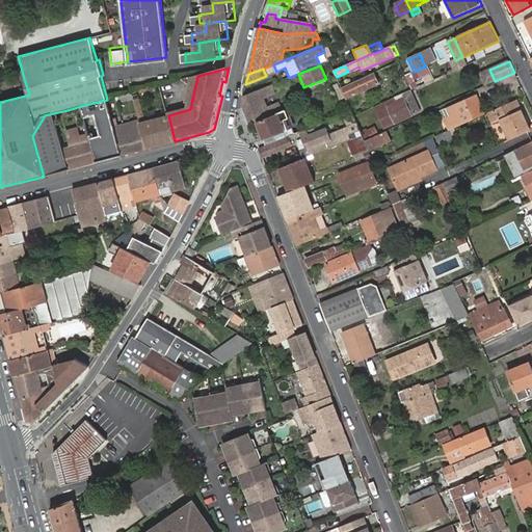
[(481,73),(486,85),(495,81),(489,70),(481,73)]
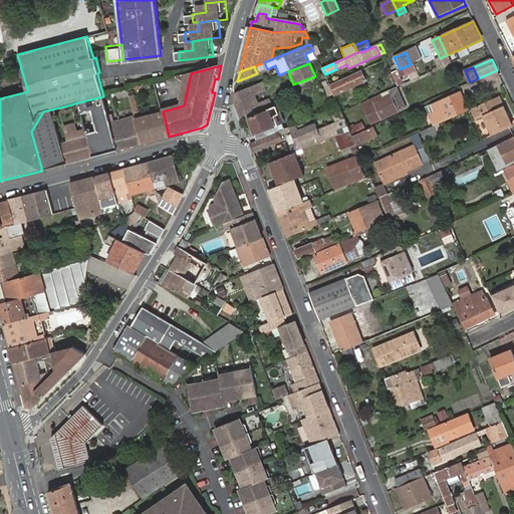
[(497,70),(481,77),(483,84),(500,76),(497,70)]
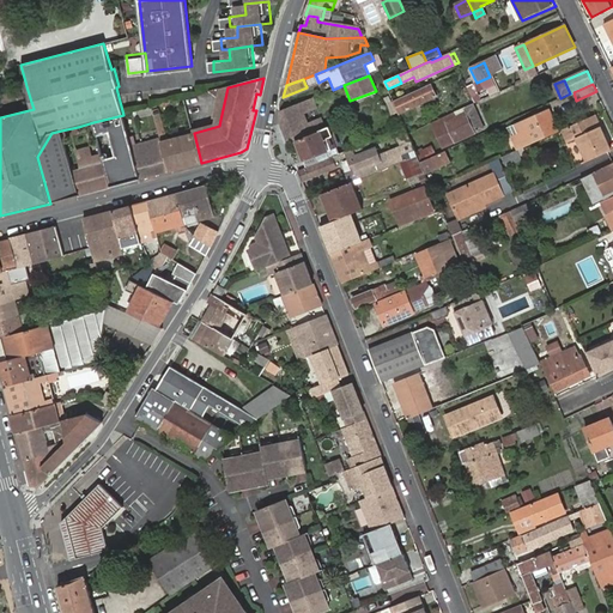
[(0,110),(31,102),(26,86),(0,93),(0,110)]
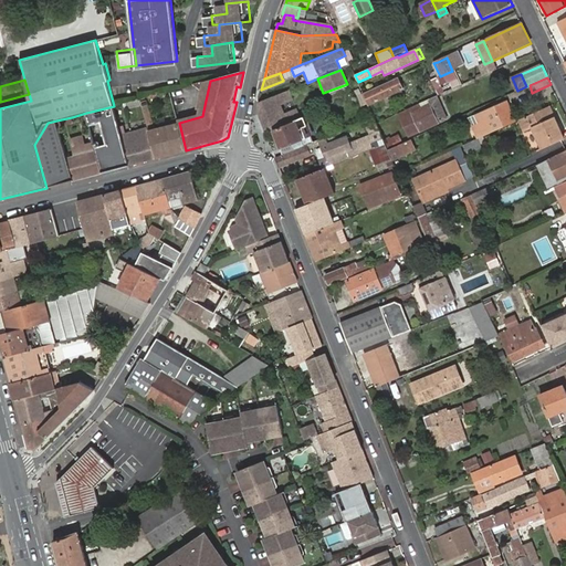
[(398,80),(364,95),(369,106),(402,91),(398,80)]
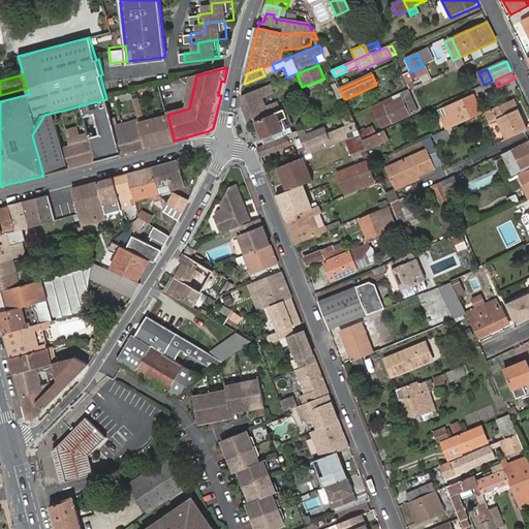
[(196,75),(189,78),(183,101),(190,103),(196,75)]
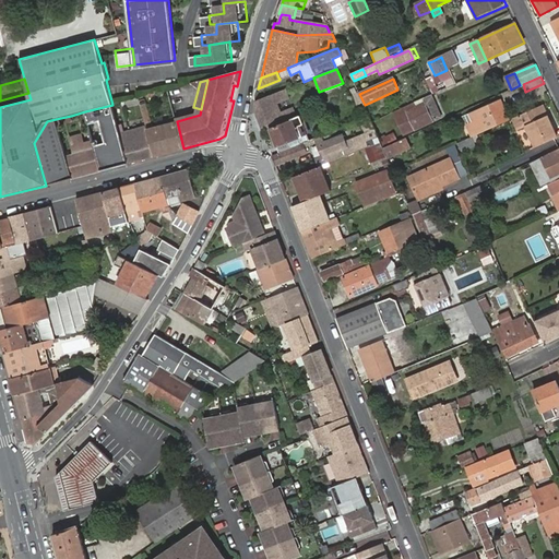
[(253,108),(256,113),(284,102),(288,99),(284,90),(256,100),(253,108)]
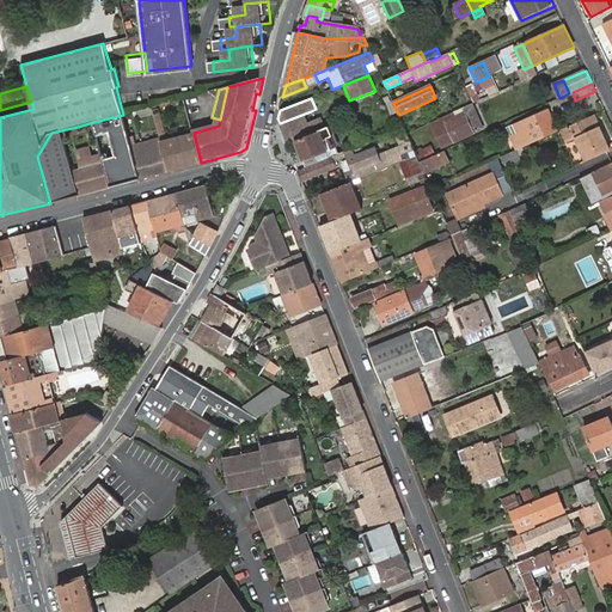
[(399,115),(393,103),(386,106),(390,117),(399,115)]
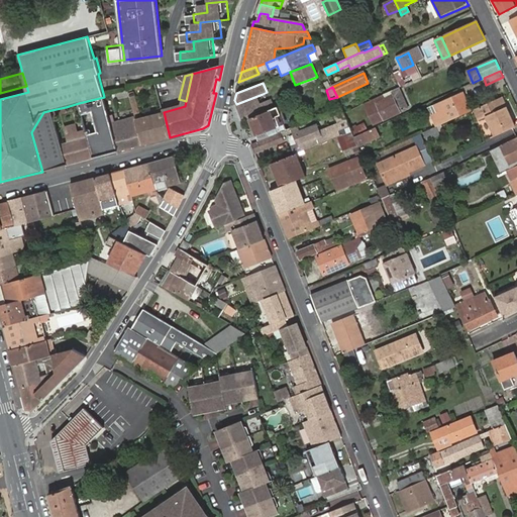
[(370,101),(381,96),(378,88),(366,93),(370,101)]
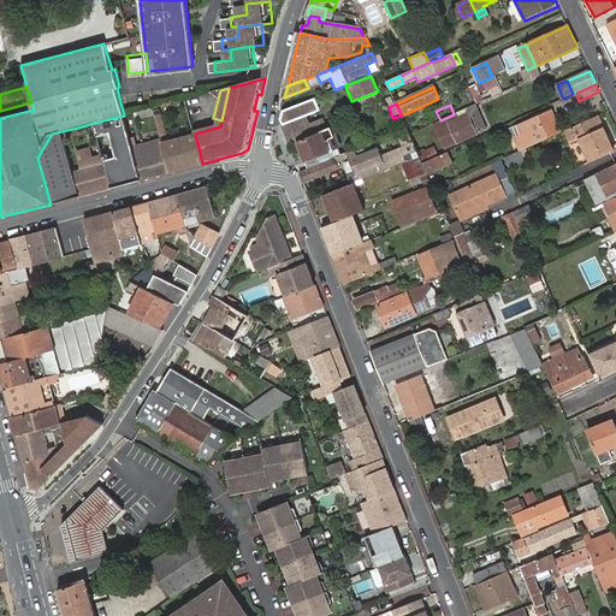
[(467,108),(478,132),(486,129),(475,105),(467,108)]
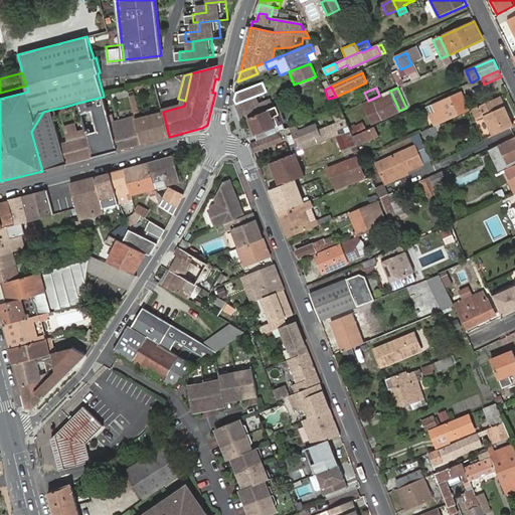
[(116,100),(129,97),(128,93),(127,90),(115,94),(116,100)]
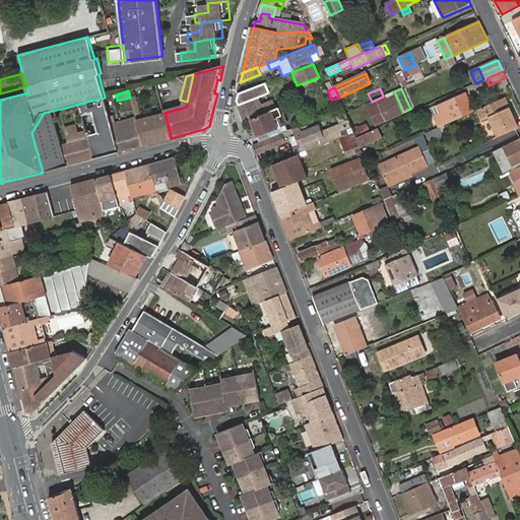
[(134,91),(129,93),(130,98),(135,118),(142,146),(171,138),(165,113),(142,119),(134,91)]
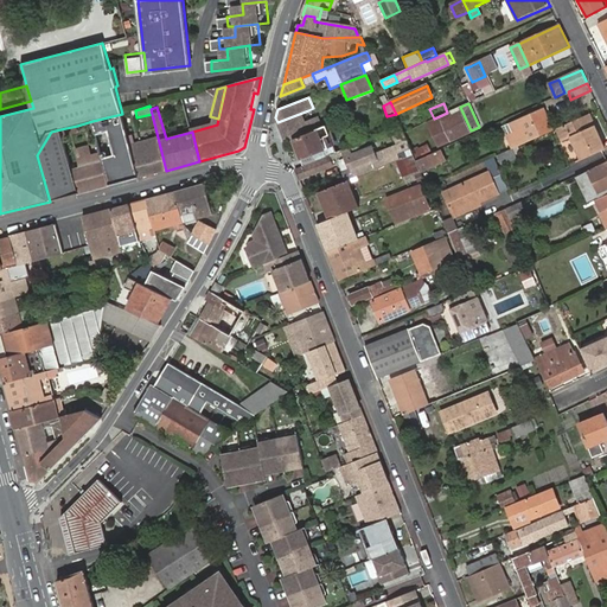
[(434,119),(428,121),(439,145),(471,131),(460,107),(447,113),(434,119)]
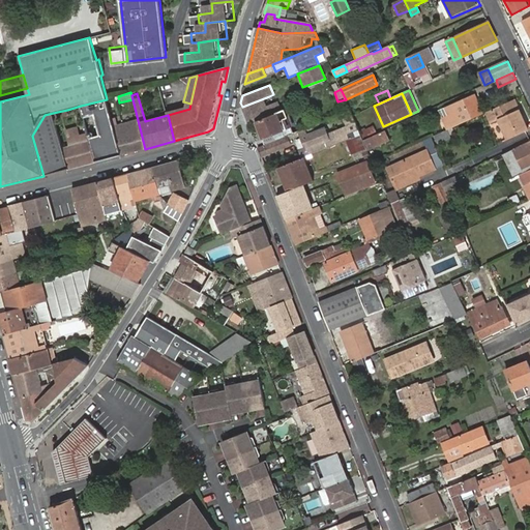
[(464,121),(482,113),(474,95),(457,102),(464,121)]
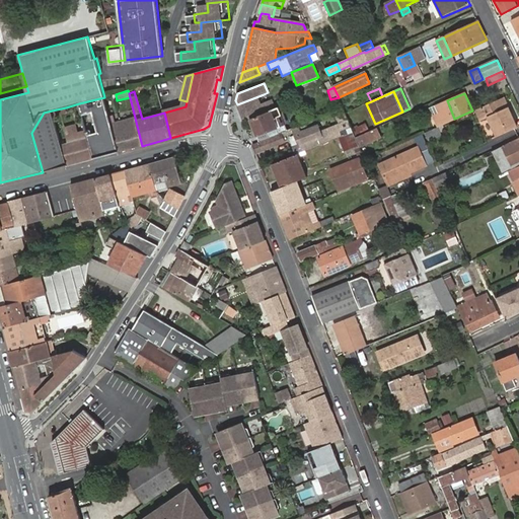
[(237,104),(244,122),(251,120),(264,115),(260,103),(267,101),(264,94),(237,104)]
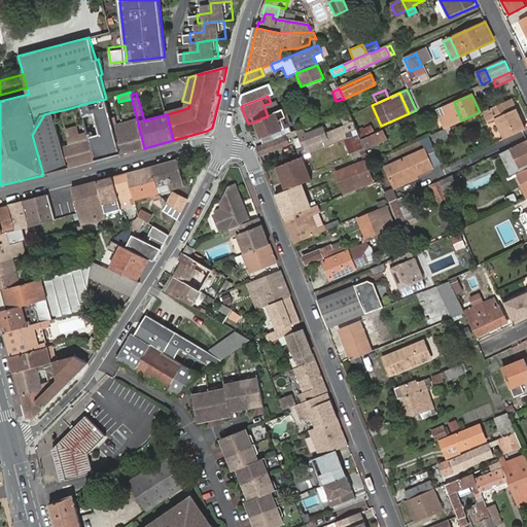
[(88,133),(95,161),(120,154),(113,126),(106,99),(80,105),(88,133)]
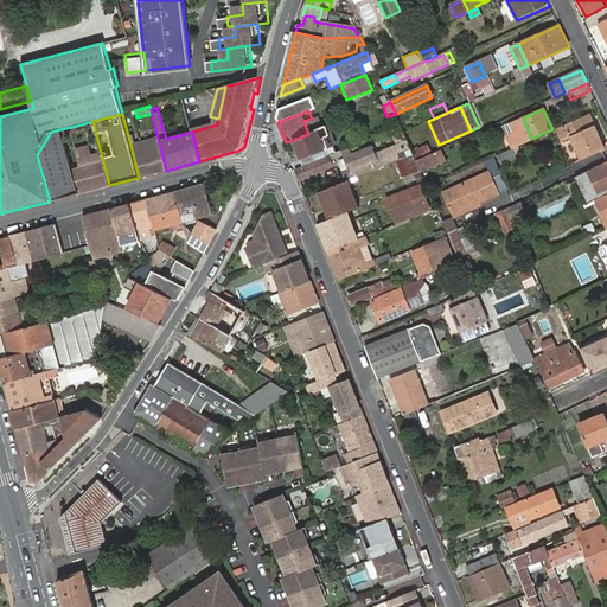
[(606,147),(589,114),(557,127),(564,140),(573,135),(583,158),(606,147)]
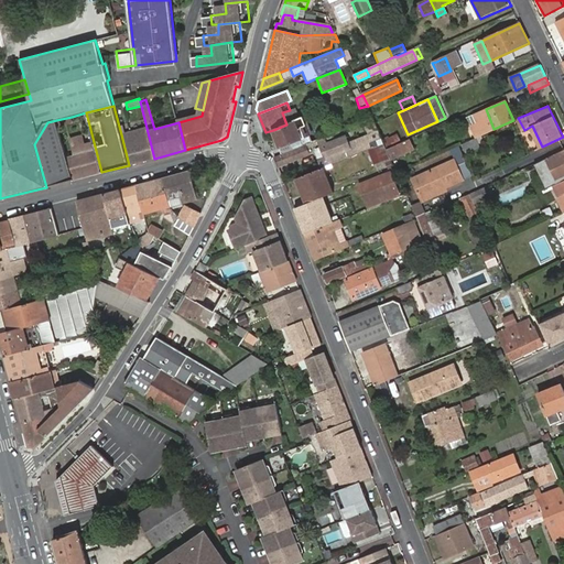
[(480,136),(494,129),(486,109),(468,118),(476,138),(480,136)]
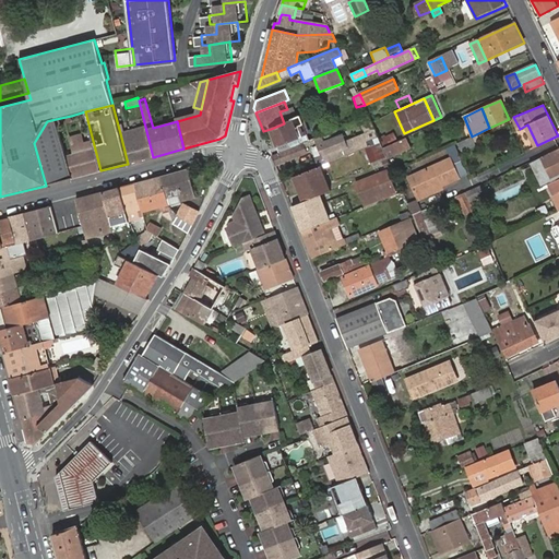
[(280,111),(284,123),(293,120),(287,109),(280,111)]
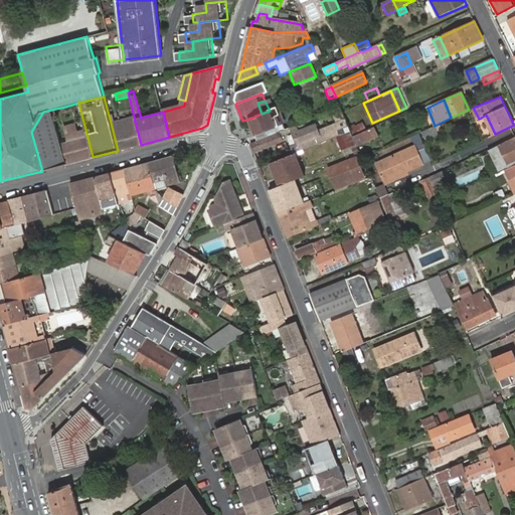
[(344,115),(341,107),(330,111),(333,119),(344,115)]
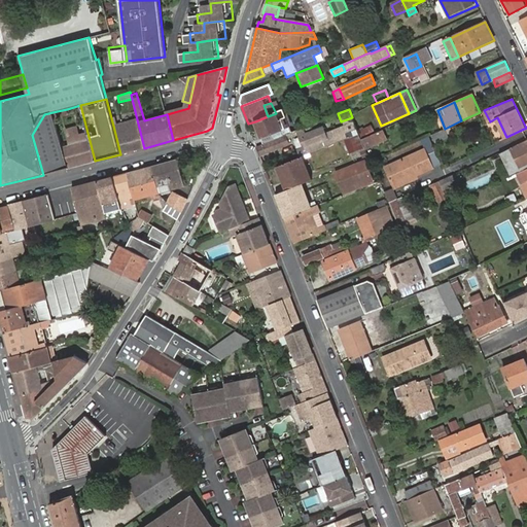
[(255,121),(254,121),(261,139),(290,128),(283,110),(276,113),(268,116),(255,121)]
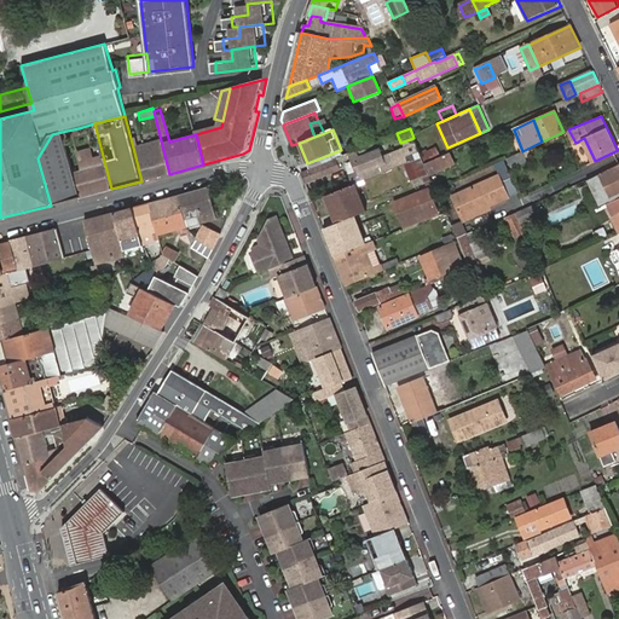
[(38,158),(51,206),(79,198),(73,174),(63,137),(62,132),(52,134),(38,158)]
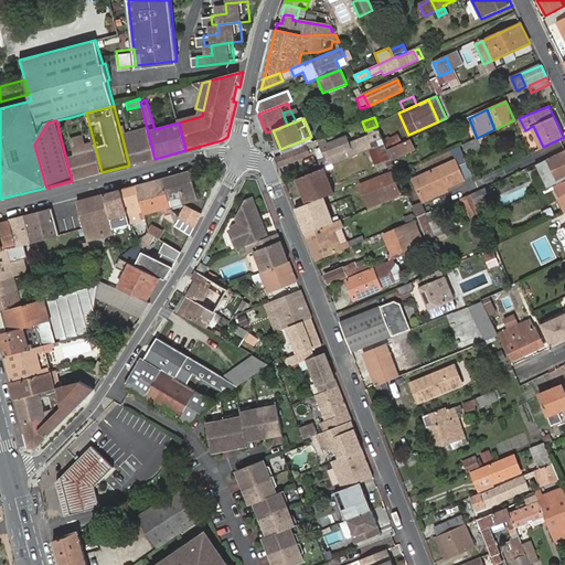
[(121,135),(129,166),(155,159),(147,128),(121,135)]
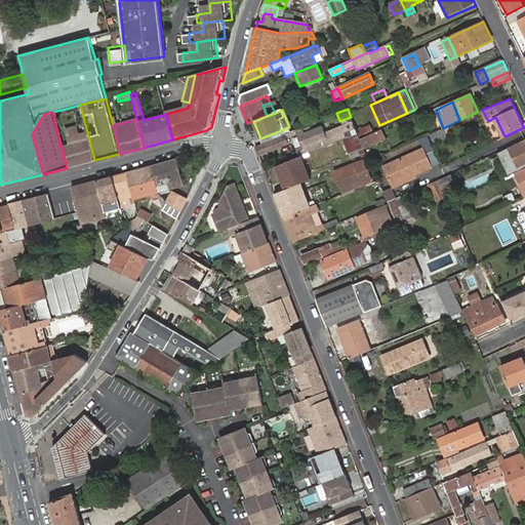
[(353,122),(340,127),(346,138),(357,134),(359,133),(357,131),(353,122)]
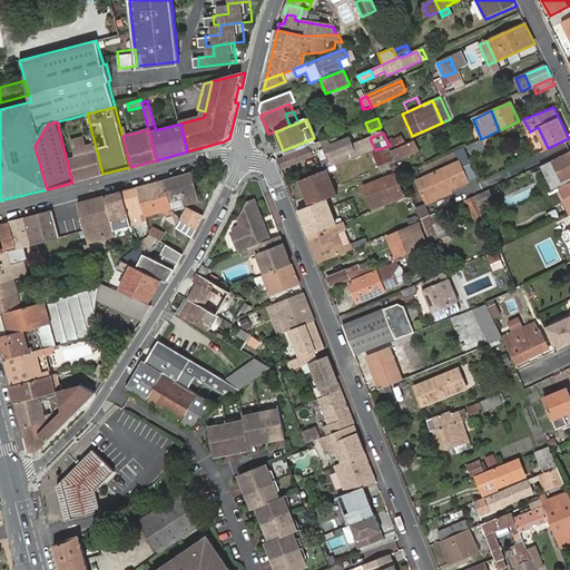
[(390,145),(391,148),(404,143),(401,136),(387,143),(390,145)]
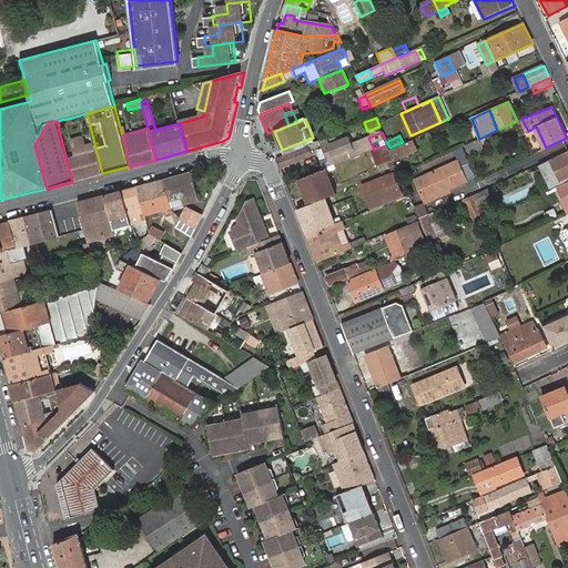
[(67,160),(72,182),(102,173),(94,143),(85,145),(83,137),(71,140),(75,158),(67,160)]
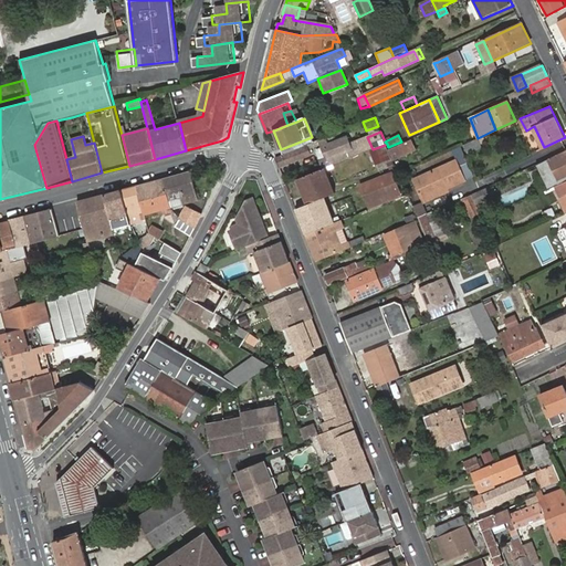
[(313,142),(312,137),(281,149),(283,155),(289,152),(306,145),(313,142)]
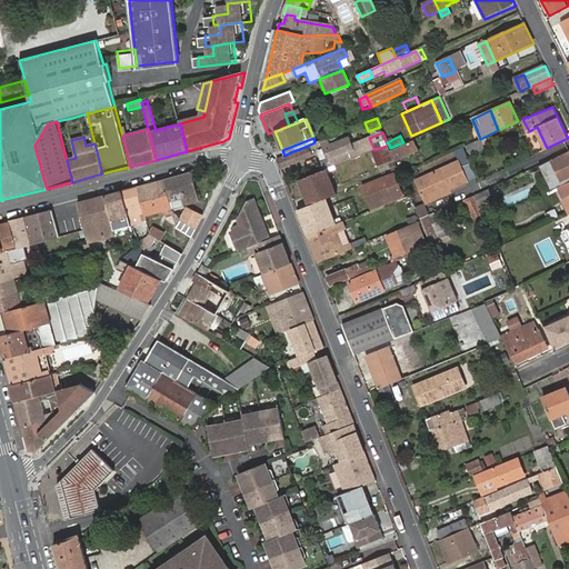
[(325,169),(366,153),(362,146),(352,149),(351,146),(349,140),(331,148),(328,138),(321,140),(323,147),(328,159),(321,161),(325,169)]
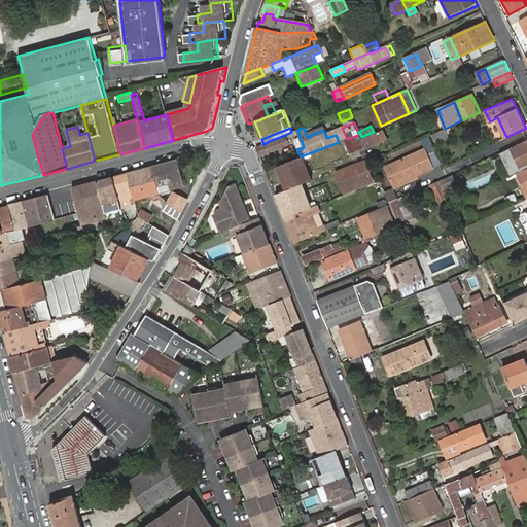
[(342,128),(325,135),(326,138),(336,135),(339,142),(345,140),(347,139),(342,128)]
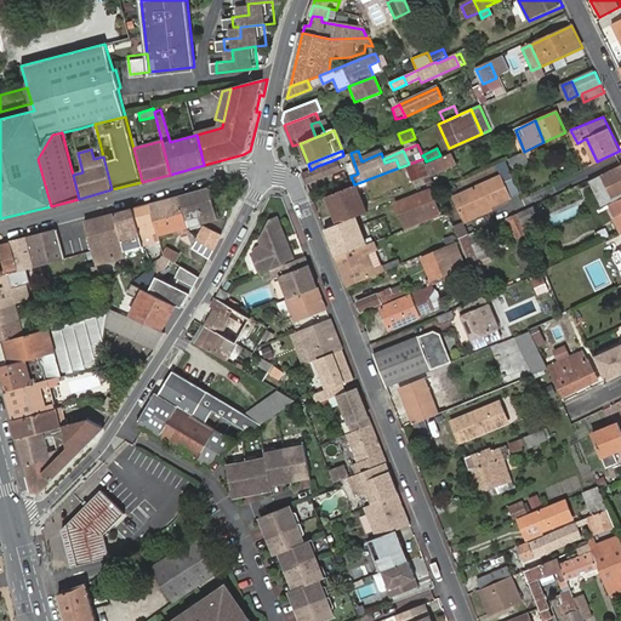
[(524,152),(506,160),(511,172),(528,165),(527,160),(524,152)]
